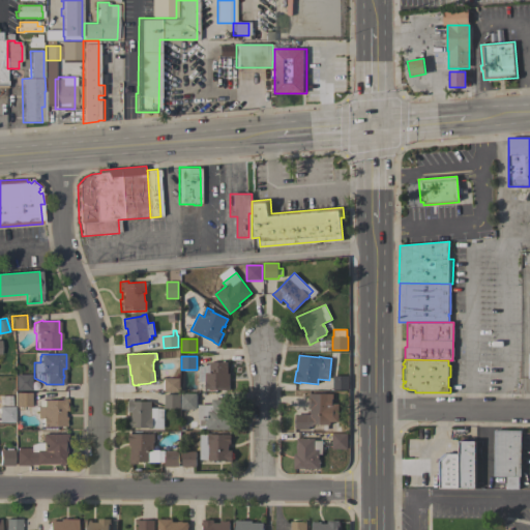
[(229,389),(207,389),(207,391),(205,390),(205,382),(198,382),(198,366),(203,366),(210,364),(210,362),(228,362),(228,374),(230,374),(229,389)]
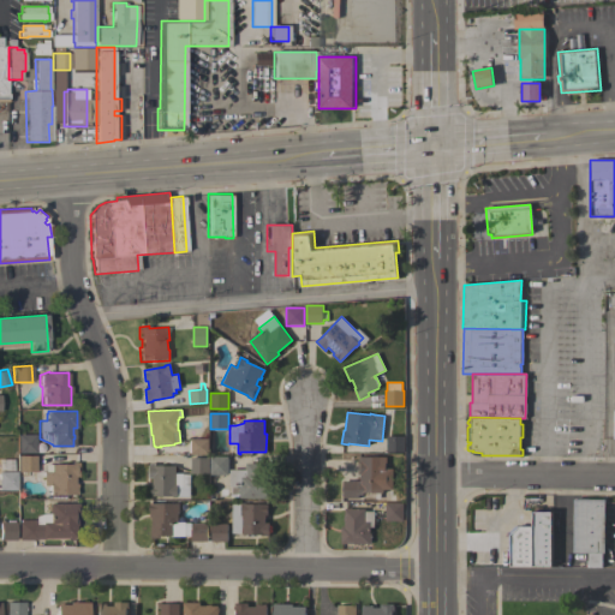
[(35,453),(17,453),(17,435),(35,435),(35,453)]
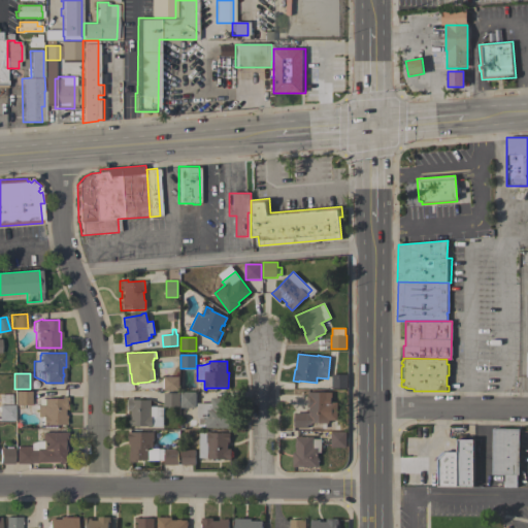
[(348,388),(332,388),(332,374),(348,374),(348,388)]
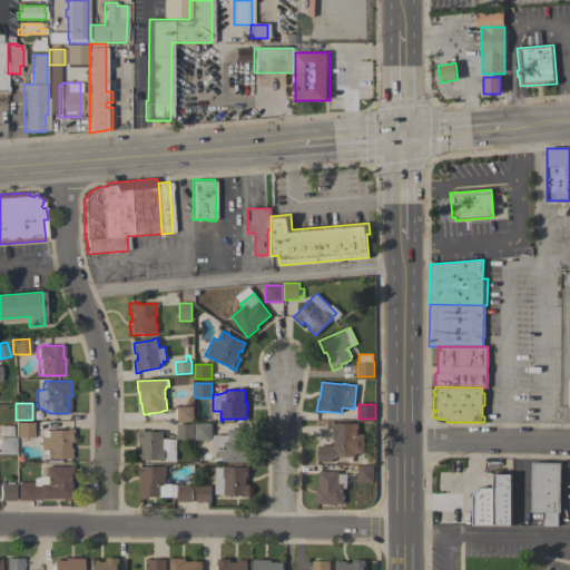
[(193,406),(193,421),(177,421),(177,406),(193,406)]
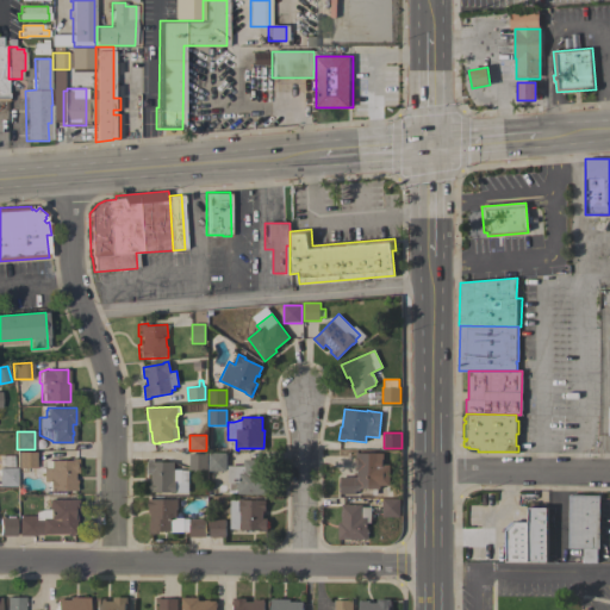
[(35,468),(17,467),(17,452),(35,452),(35,468)]
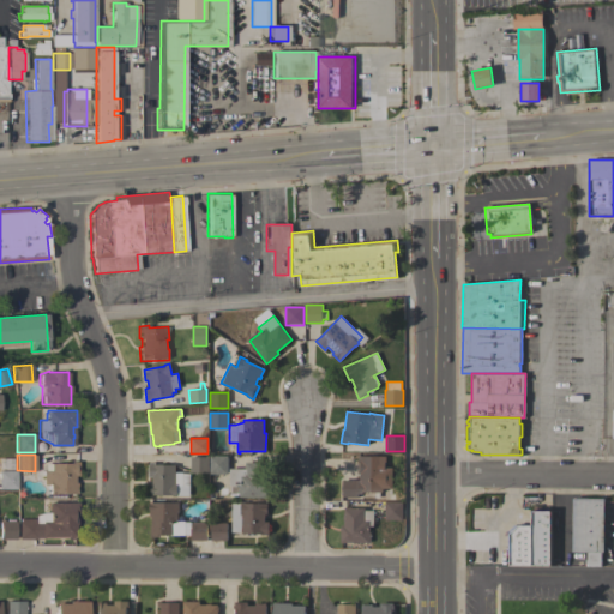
[(228,456),(228,474),(209,474),(210,456),(228,456)]
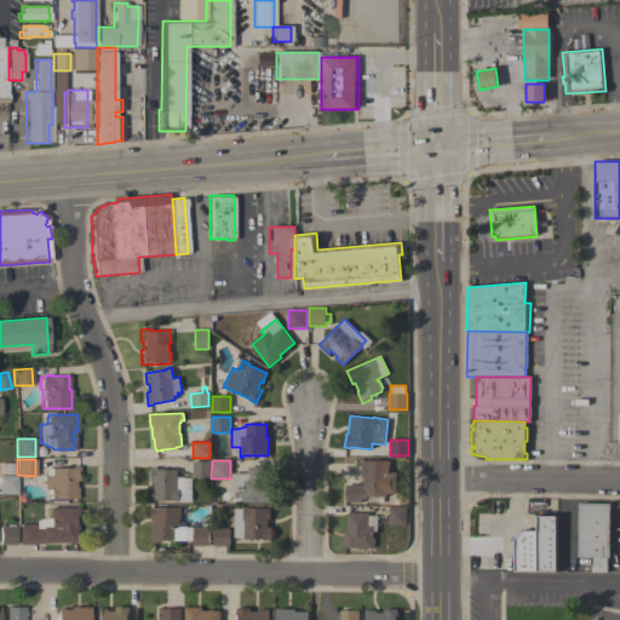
[(389,460),(389,466),(389,472),(396,472),(396,494),(386,494),(386,497),(366,497),(366,499),(361,499),(361,503),(345,503),(345,484),(363,484),(363,478),(361,478),(361,475),(360,475),(360,469),(361,469),(361,460),(389,460)]
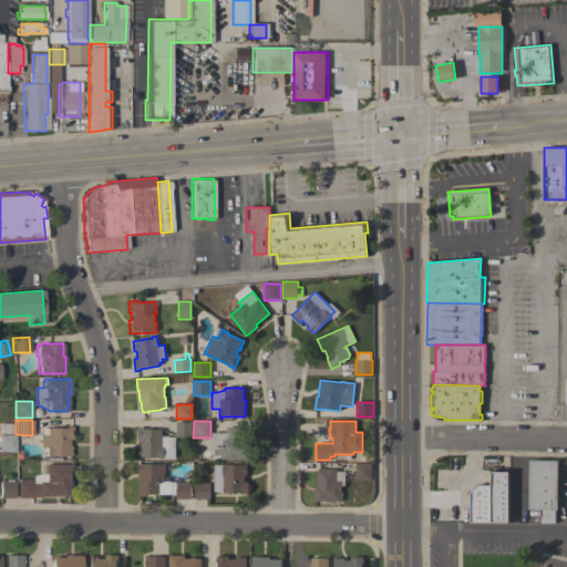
[(176,422),(193,422),(193,436),(176,436),(176,422)]
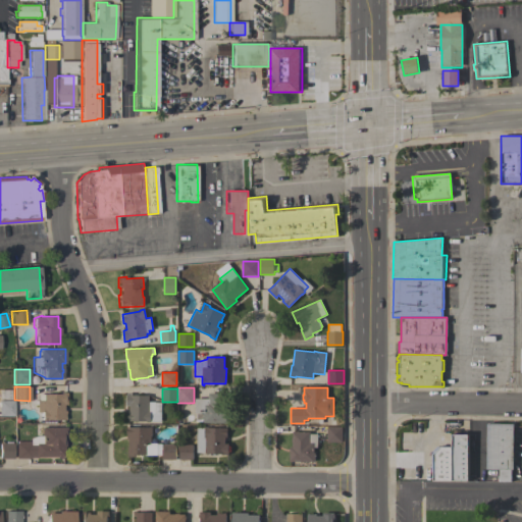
[(36,401),(38,401),(38,395),(59,394),(59,392),(62,392),(62,393),(65,393),(66,404),(63,405),(63,411),(64,410),(64,413),(64,417),(65,419),(45,420),(45,421),(41,421),(41,412),(37,412),(36,401)]
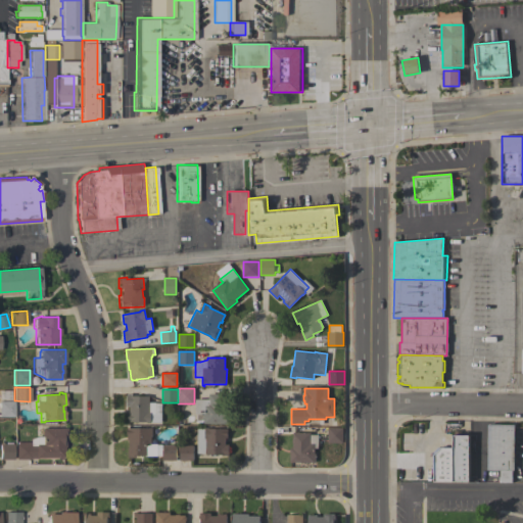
[(127,393),(133,394),(133,395),(149,396),(149,402),(155,402),(155,403),(161,403),(161,422),(151,422),(151,423),(147,423),(147,422),(128,422),(128,413),(130,413),(130,407),(127,407),(127,393)]
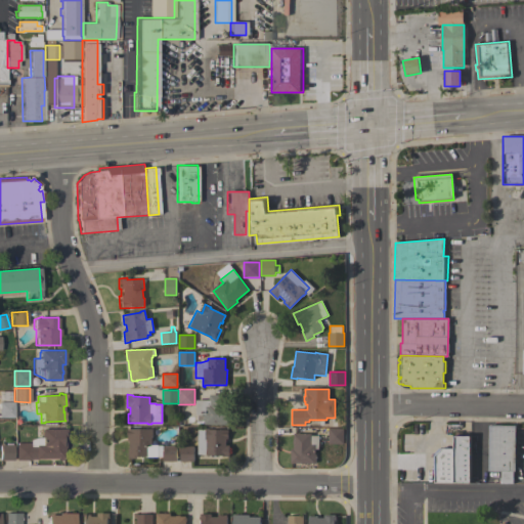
[(205,424),(205,423),(204,423),(204,416),(205,416),(205,415),(195,415),(195,400),(209,400),(209,395),(226,395),(226,413),(229,413),(229,425),(205,424)]
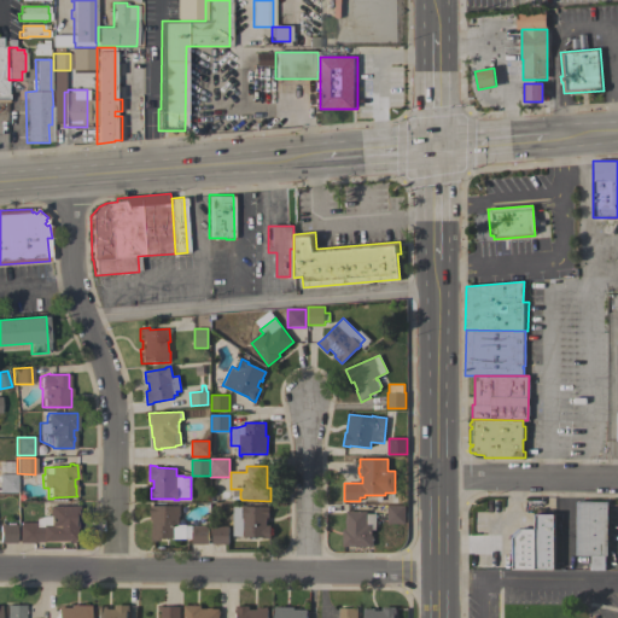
[(0,473),(16,473),(16,493),(0,493),(0,473)]
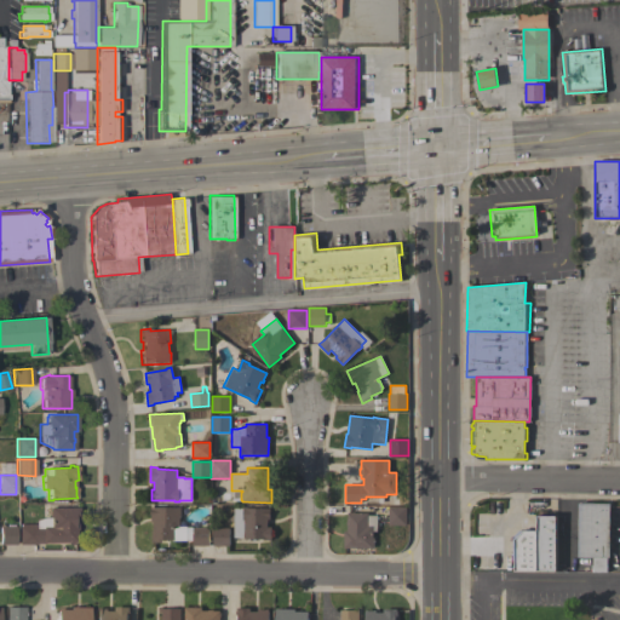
[(609,557),(578,557),(579,503),(610,504),(609,557)]
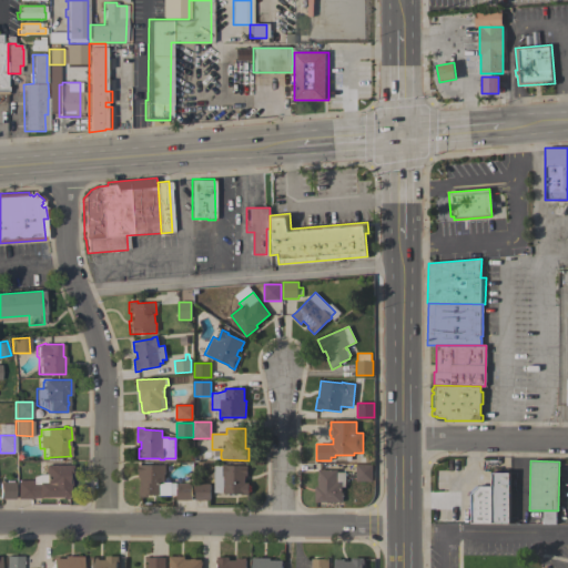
[(249,495),(243,495),(243,494),(224,494),(224,493),(214,493),(214,466),(222,466),(222,464),(226,464),(226,466),(247,466),(247,476),(245,476),(245,483),(249,483),(249,495)]
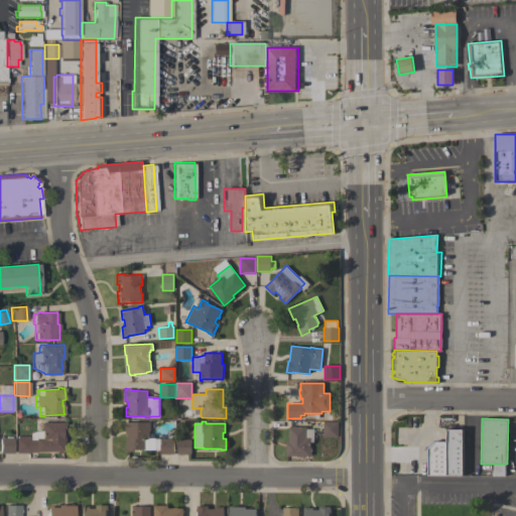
[(324,436),(324,421),(339,421),(339,437),(324,436)]
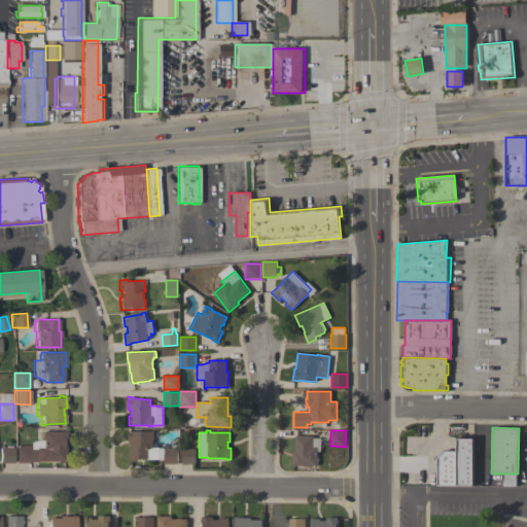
[(15,447),(16,447),(16,446),(30,446),(30,443),(36,440),(40,440),(40,432),(41,432),(41,431),(67,431),(67,442),(65,442),(65,451),(64,451),(64,461),(62,461),(62,462),(57,462),(57,461),(36,461),(36,462),(30,462),(15,462),(15,447)]
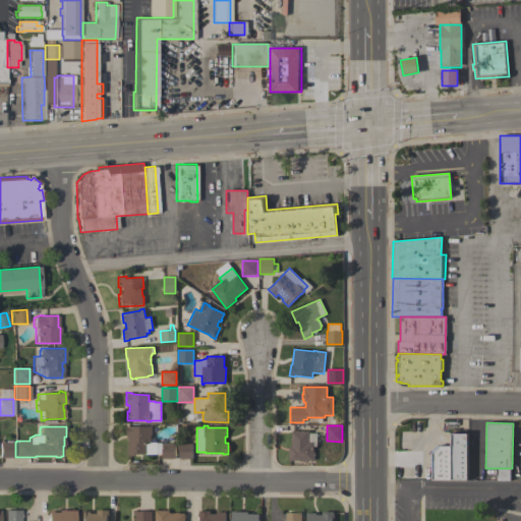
[(152,426),(152,435),(151,435),(151,442),(157,442),(157,443),(162,443),(162,454),(157,454),(135,454),(135,456),(127,456),(127,446),(129,446),(129,439),(126,439),(126,426),(152,426)]
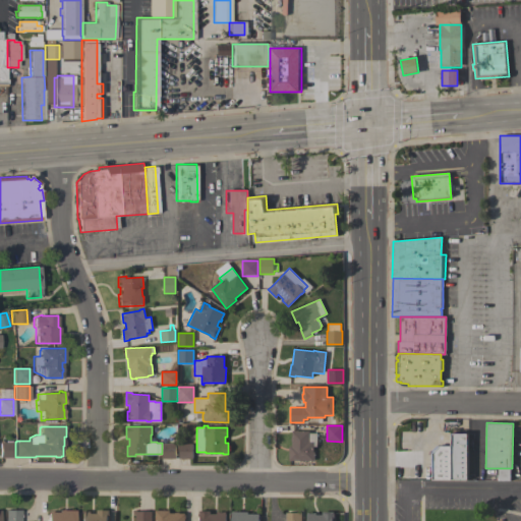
[(309,431),(309,432),(317,432),(316,447),(313,446),(313,452),(314,452),(314,460),(313,460),(313,461),(311,461),(311,462),(307,462),(307,460),(289,460),(289,446),(292,447),(292,442),(291,442),(291,437),(292,437),(292,430),(309,431)]
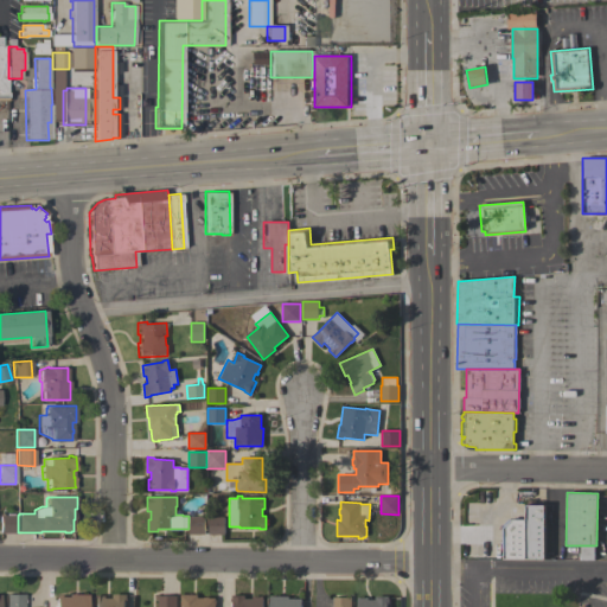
[(525,518),(525,505),(545,505),(544,560),(503,558),(504,549),(502,549),(502,526),(511,518),(525,518)]
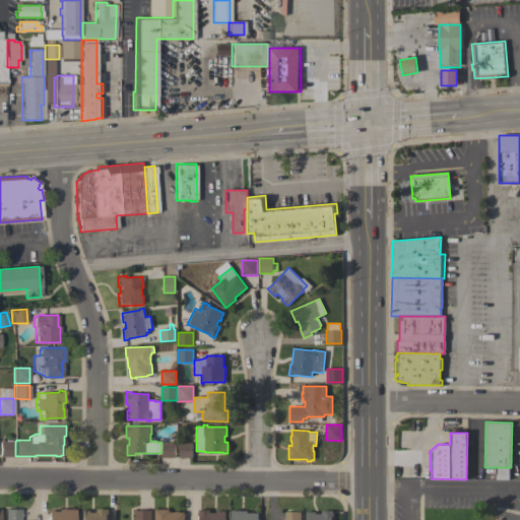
[(0,457),(0,442),(5,442),(5,440),(11,440),(11,441),(12,441),(12,457),(0,457)]
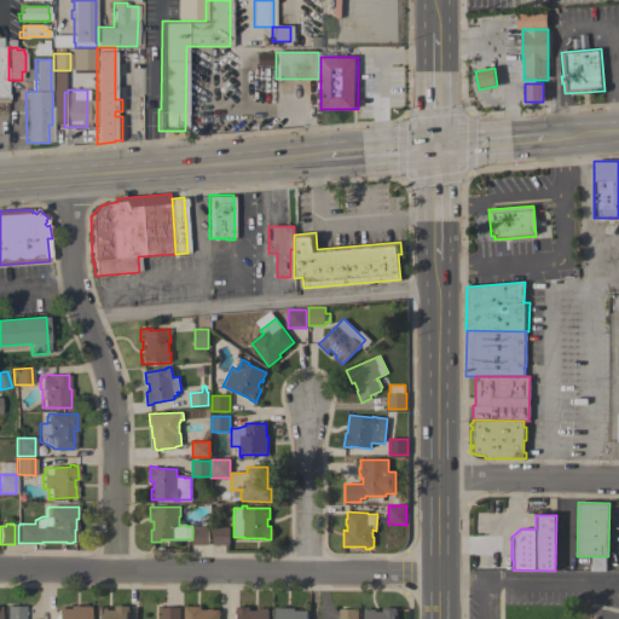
[(194,526),(209,527),(208,545),(192,545),(194,526)]
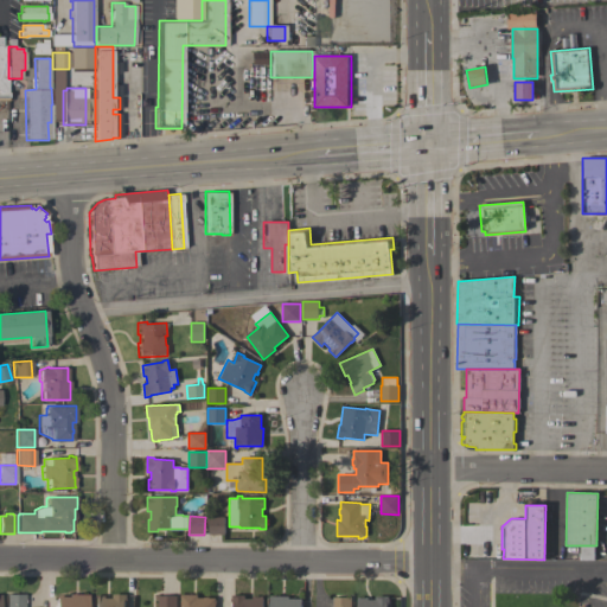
[(224,535),(209,535),(209,517),(224,517),(224,535)]
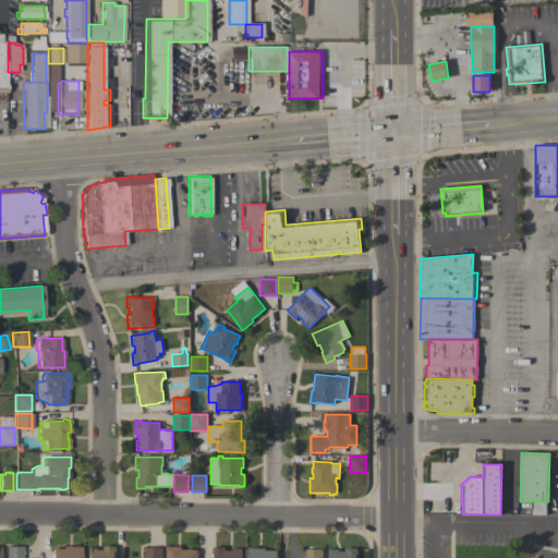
[(5,557),(5,546),(22,546),(22,557),(5,557)]
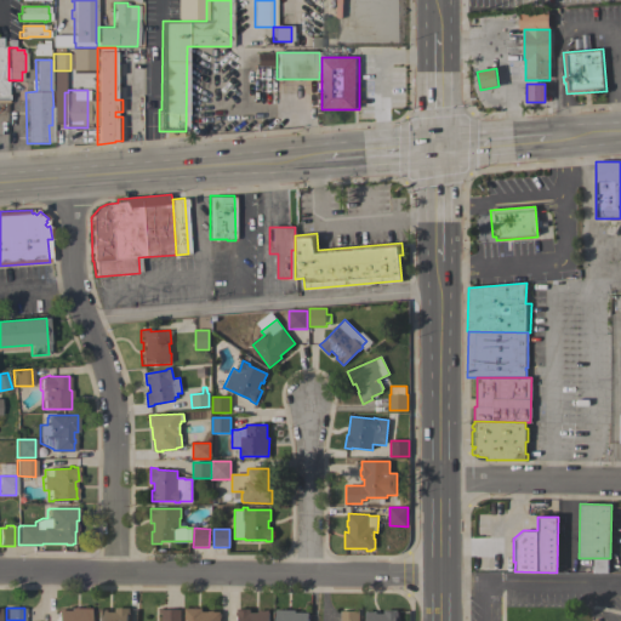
[(90,608),(89,620),(56,620),(57,610),(70,610),(70,608),(90,608)]
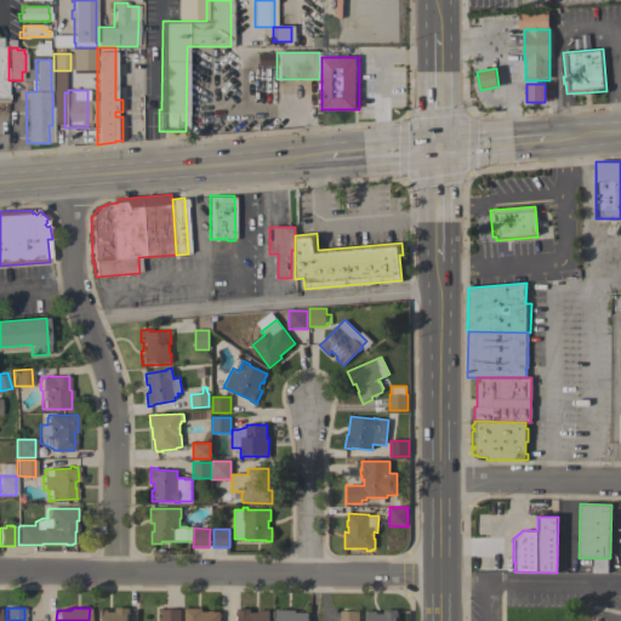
[(96,620),(97,609),(107,610),(107,613),(115,613),(115,608),(130,608),(129,615),(127,615),(127,620),(96,620)]
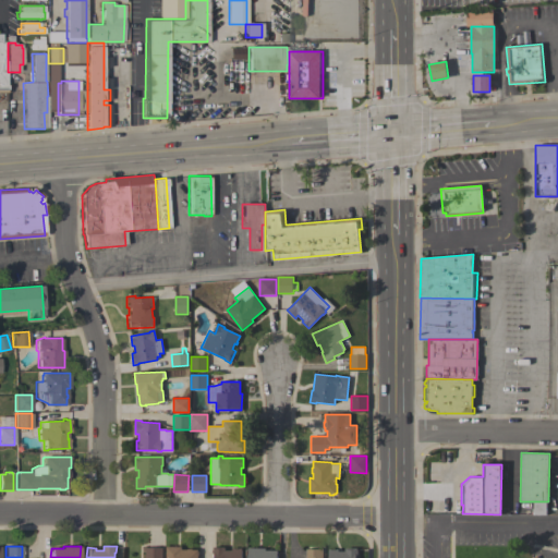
[(166,557),(166,546),(181,546),(181,549),(186,549),(191,549),(197,549),(197,553),(198,553),(198,555),(197,555),(197,557),(166,557)]
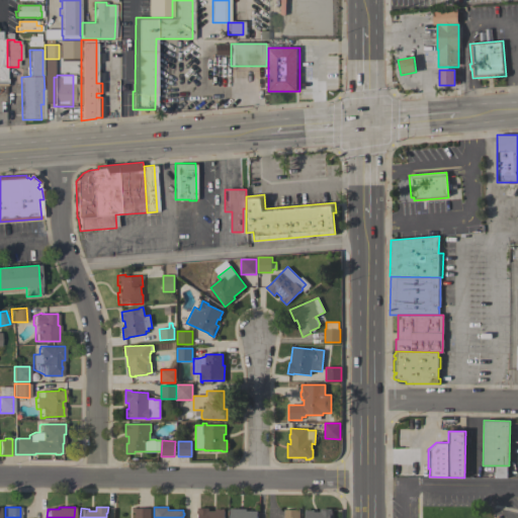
[(151,508),(151,517),(135,517),(135,512),(132,511),(132,508),(151,508)]
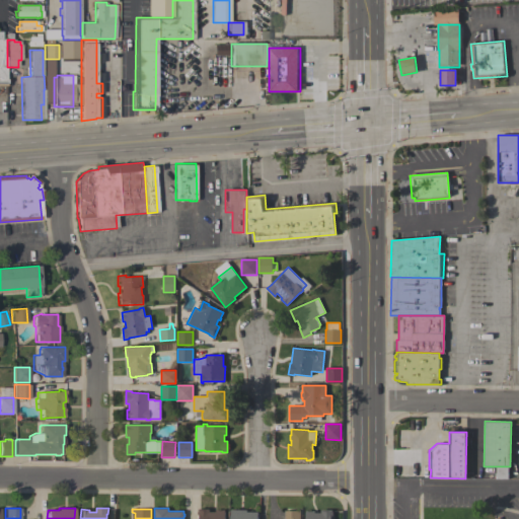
[(199,518),(199,515),(197,515),(197,511),(198,511),(198,509),(209,509),(209,512),(215,512),(215,510),(218,510),(222,510),(224,510),(224,518),(199,518)]
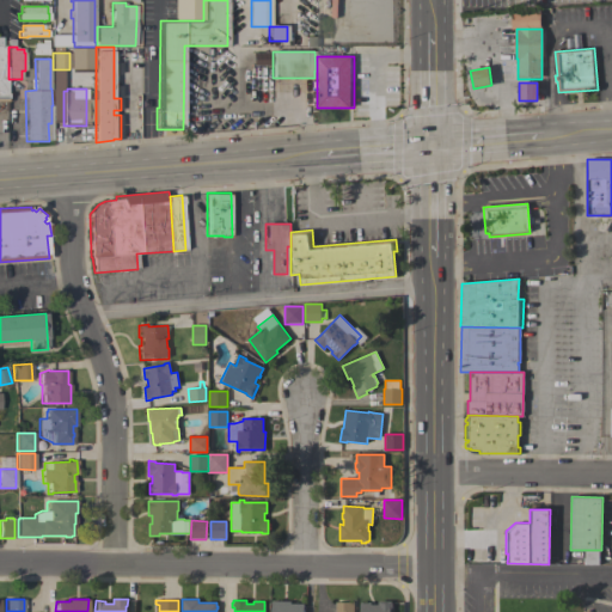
[(271,611),(271,601),(291,601),(291,604),(304,604),(304,611),(271,611)]
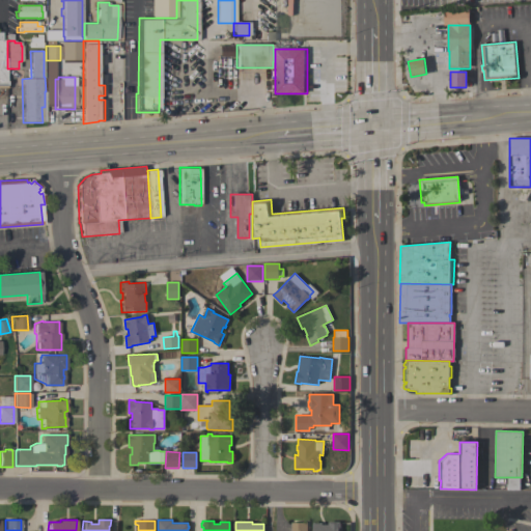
[(312,530),(312,525),(312,523),(314,523),(319,523),(322,523),(322,525),(329,525),(329,522),(340,522),(340,528),(338,528),(338,530),(312,530)]
